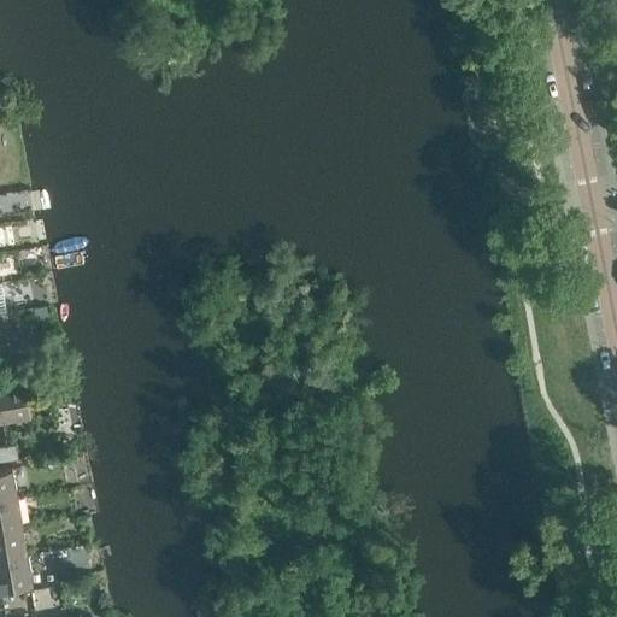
[(47,305),(34,307),(36,317),(48,315),(47,305)]
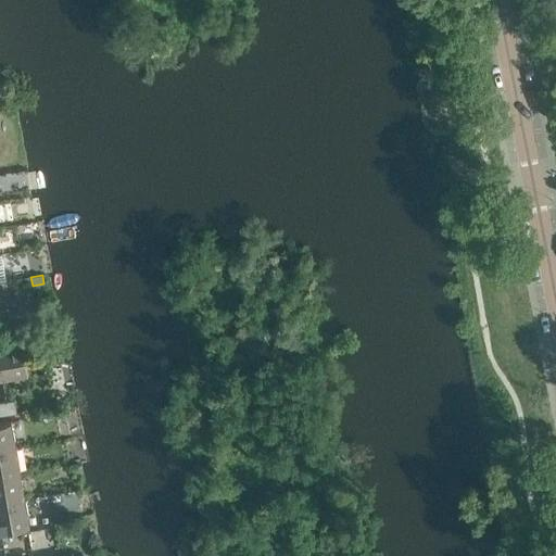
[(32,340),(23,341),(26,359),(35,358),(32,340)]
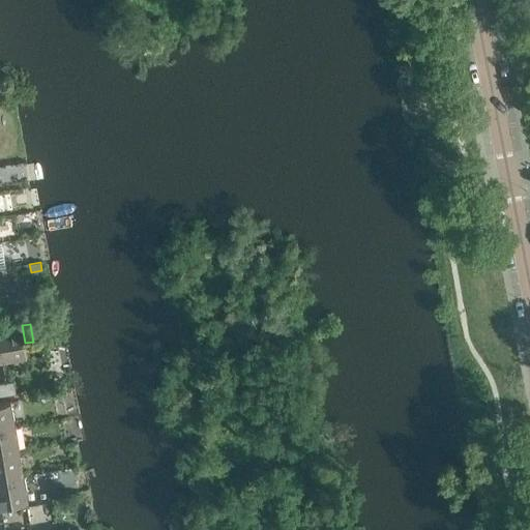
[(22,325),(0,328),(0,344),(3,360),(27,356),(25,343),(22,325)]
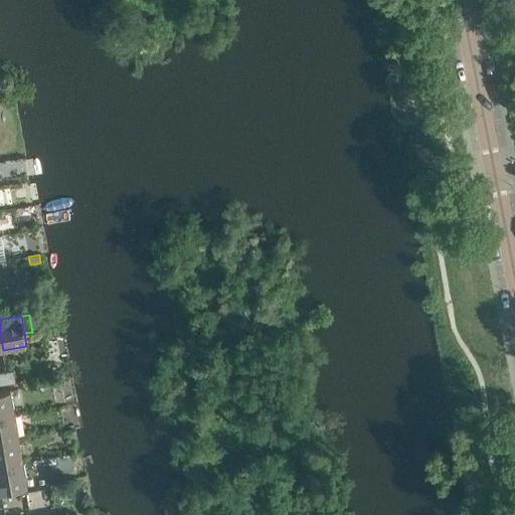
[(14,370),(6,372),(8,383),(16,382),(14,370)]
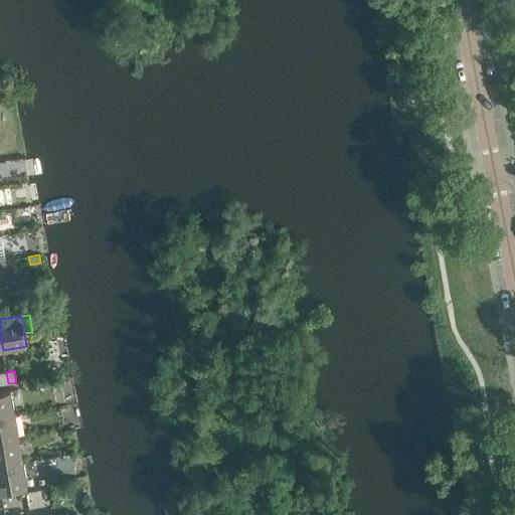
[(0,416),(15,414),(11,390),(0,391),(0,416)]
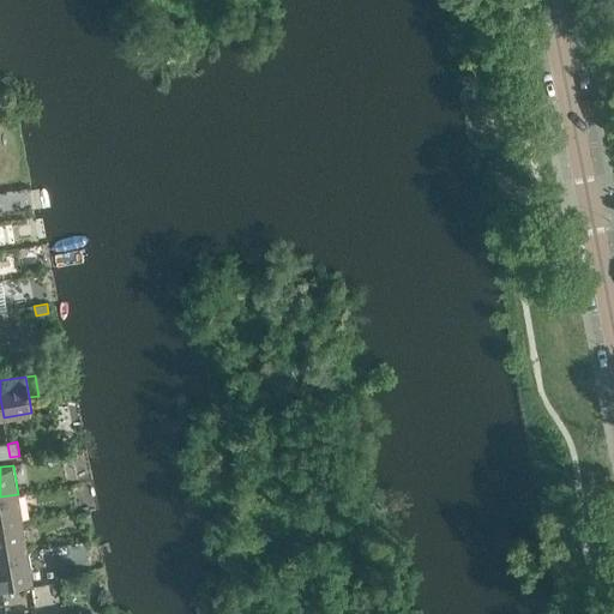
[(0,527),(23,523),(18,494),(0,497),(0,527)]
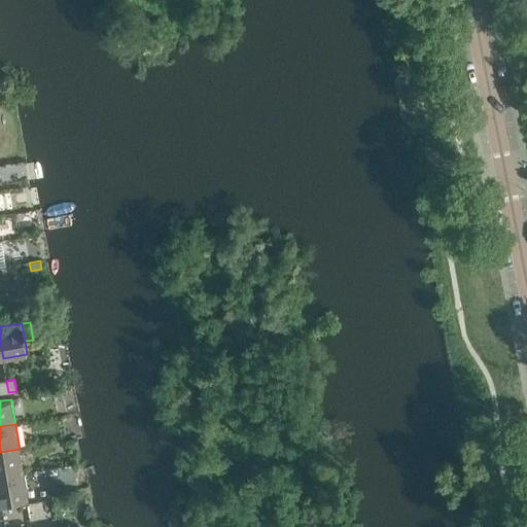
[(0,477),(24,472),(20,449),(0,452),(0,477)]
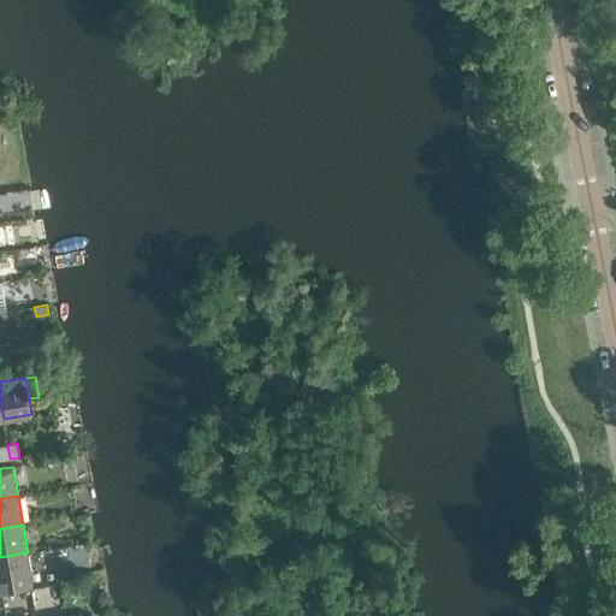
[(28,552),(0,557),(0,587),(34,582),(28,552)]
